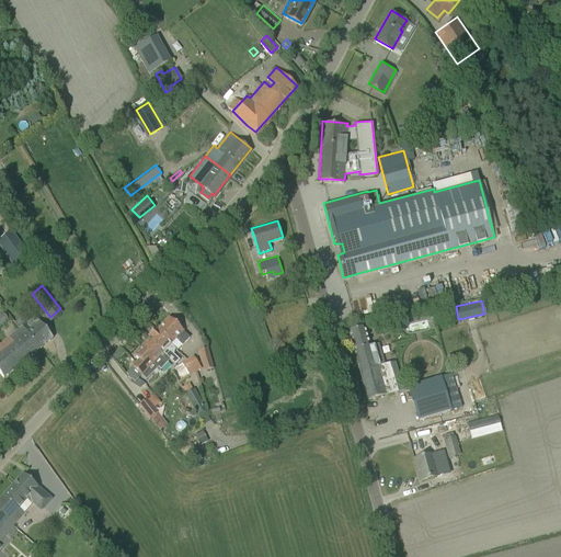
[(0,324),(11,316),(12,315),(11,314),(4,305),(0,308),(0,324)]
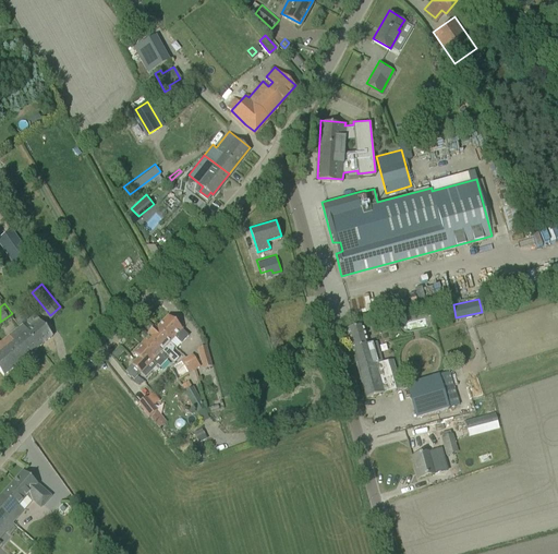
[(52,333),(45,325),(35,312),(23,321),(14,310),(11,312),(12,313),(11,314),(19,324),(10,332),(27,353),(52,333)]
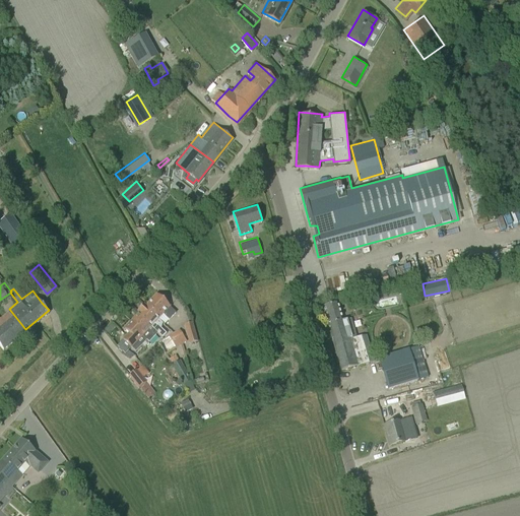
[(156,292),(145,303),(158,316),(165,322),(176,310),(175,309),(156,292)]
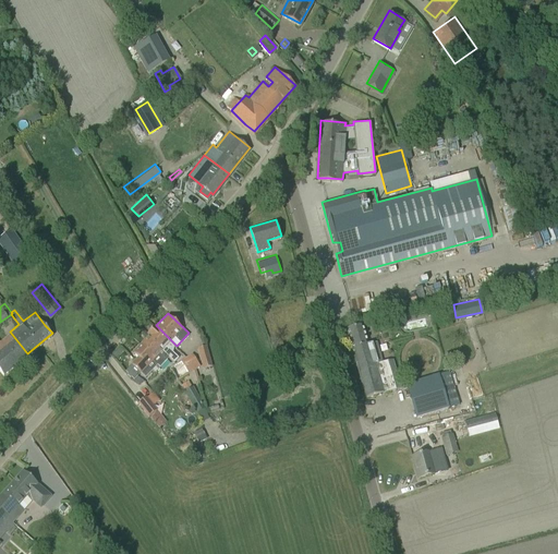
[(376,339),(367,341),(363,323),(347,327),(365,395),(397,386),(389,358),(381,360),(376,339)]
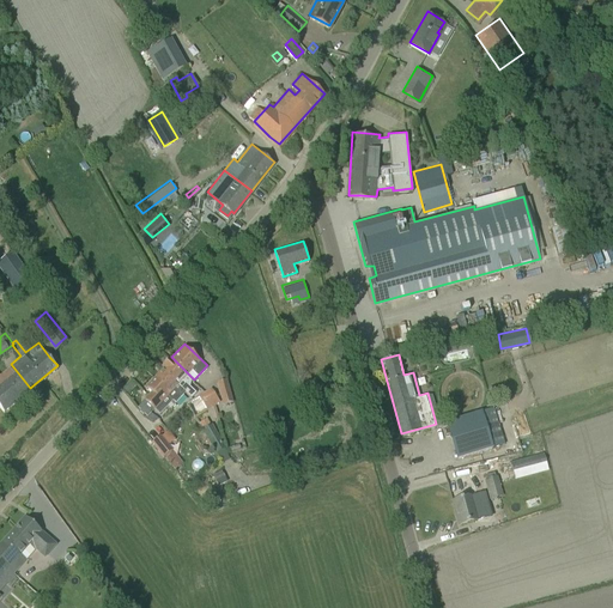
[(163,365),(163,366),(170,372),(169,376),(184,390),(186,389),(190,395),(196,389),(183,378),(187,372),(171,357),(169,356),(162,364),(163,365)]
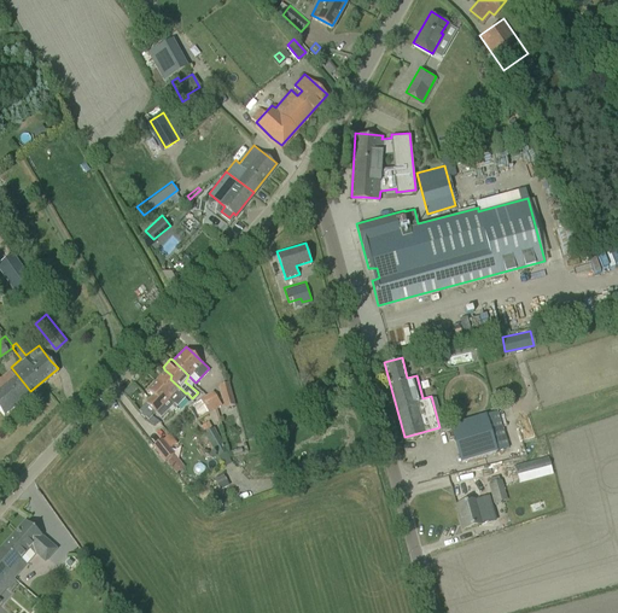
[(30,391),(11,367),(0,375),(0,407),(4,413),(30,391)]
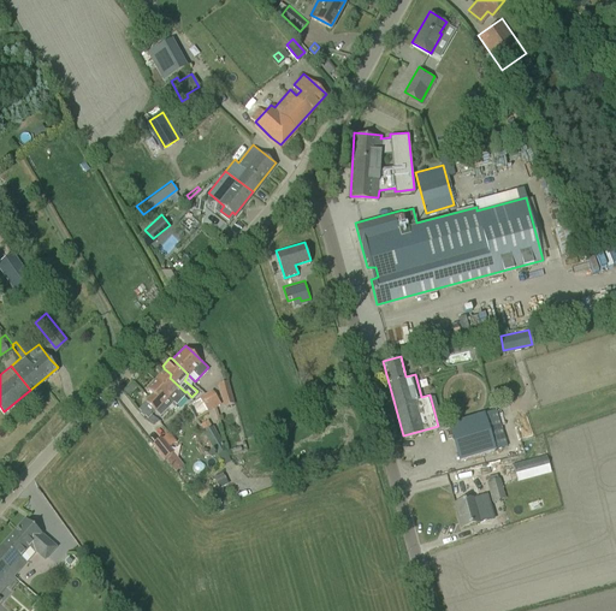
[(164,368),(155,377),(161,381),(158,385),(172,401),(173,399),(177,402),(185,392),(170,378),(171,374),(164,368)]
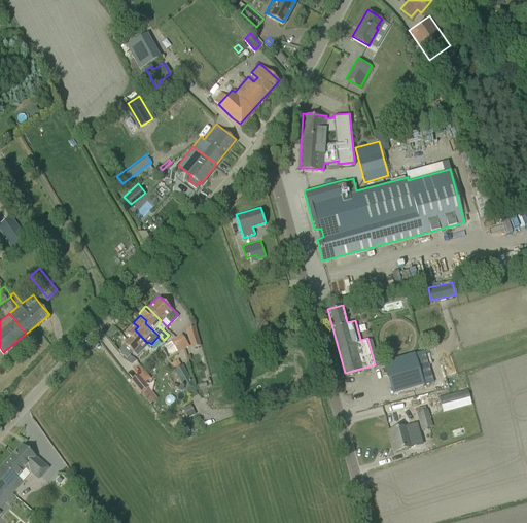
[(138,326),(133,322),(126,330),(130,335),(118,347),(120,349),(120,351),(123,353),(125,353),(127,355),(132,349),(138,354),(147,343),(135,329),(138,326)]
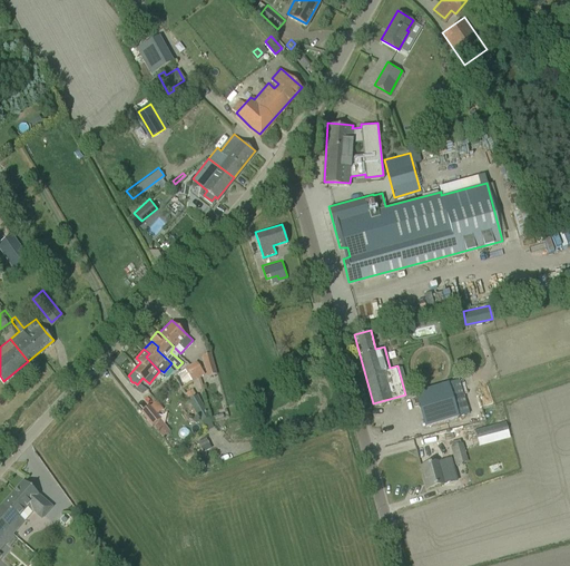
[(123,351),(115,359),(119,362),(126,354),(123,351)]
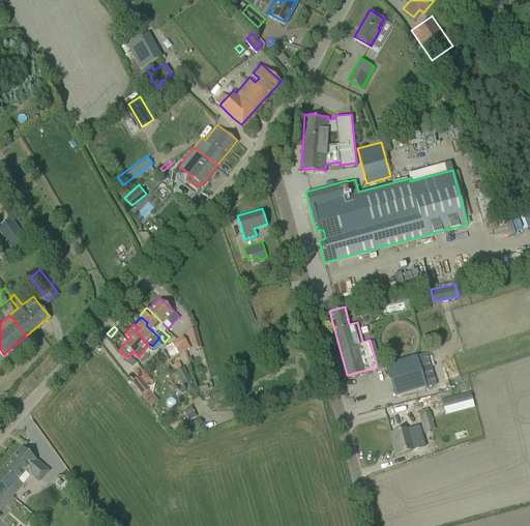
[(187,329),(193,348),(201,346),(196,326),(187,329)]
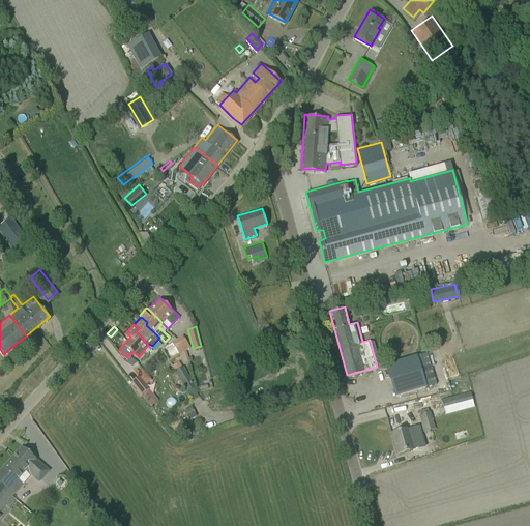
[(182,333),(177,337),(184,348),(189,345),(182,333)]
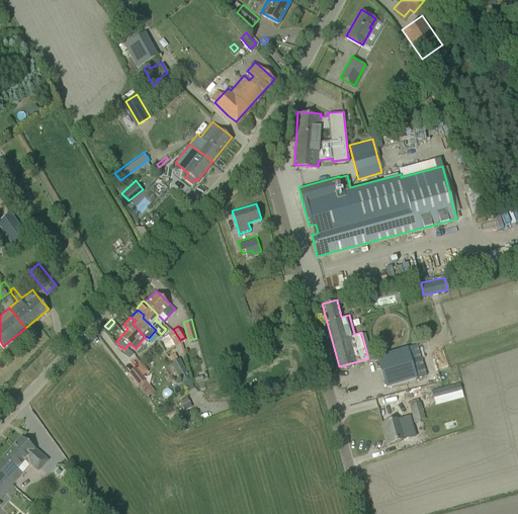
[(173,329),(169,332),(175,343),(180,340),(173,329)]
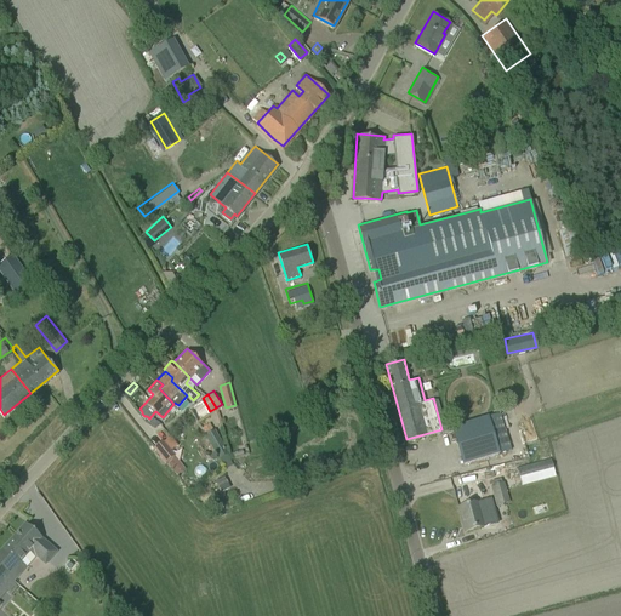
[(210,411),(203,398),(189,405),(197,418),(210,411)]
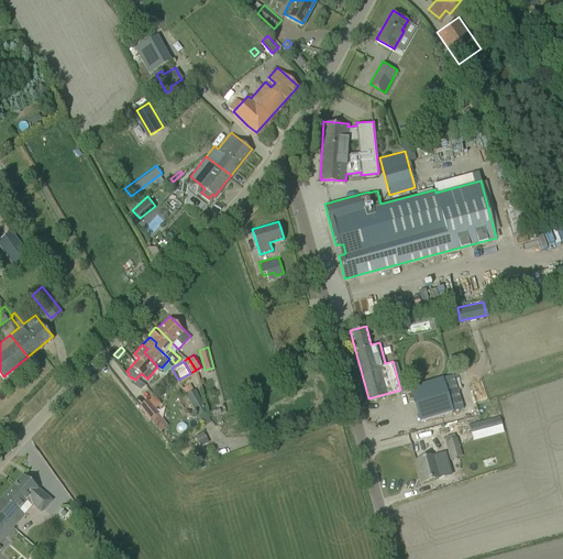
[(463,406),(452,372),(410,385),(420,418),(463,406)]
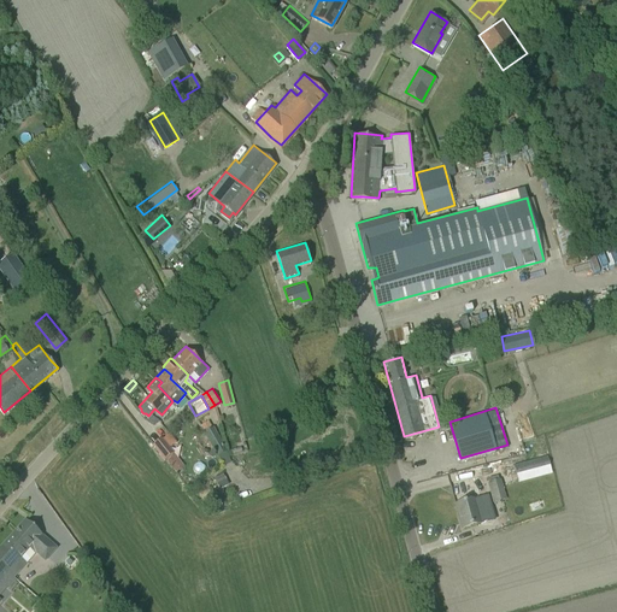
[(207,418),(200,423),(204,430),(212,425),(207,418)]
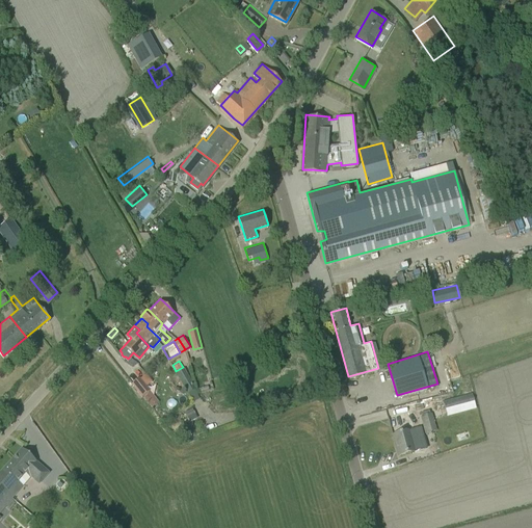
[(176,371),(188,391),(195,387),(183,366),(183,367),(176,371)]
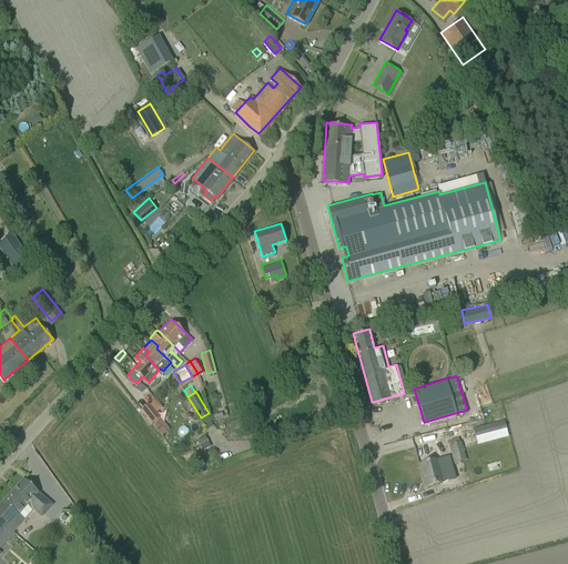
[(165,411),(155,398),(149,403),(159,415),(165,411)]
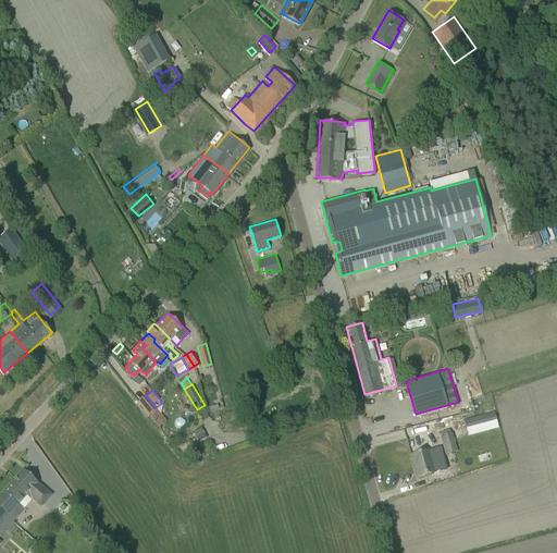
[(156,407),(146,395),(145,394),(138,398),(148,413),(156,407)]
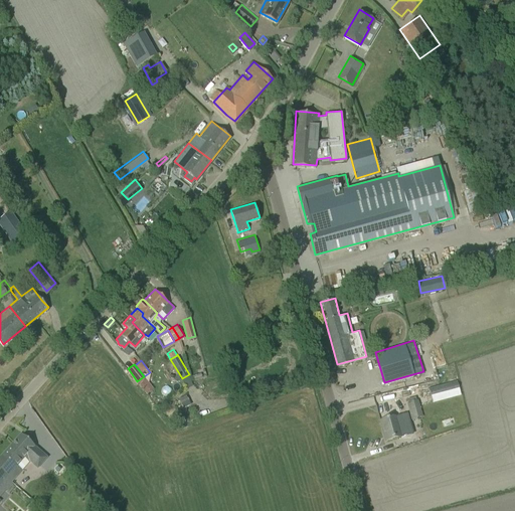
[(145,376),(139,381),(146,391),(153,385),(145,376)]
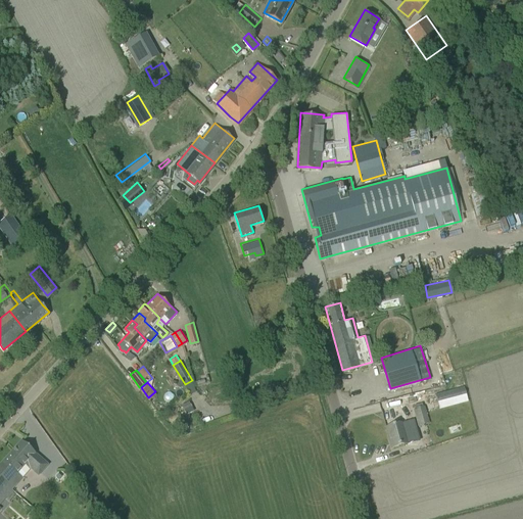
[(435,391),(417,396),(418,400),(424,399),(436,396),(437,399),(466,392),(465,388),(463,383),(435,390),(435,391)]
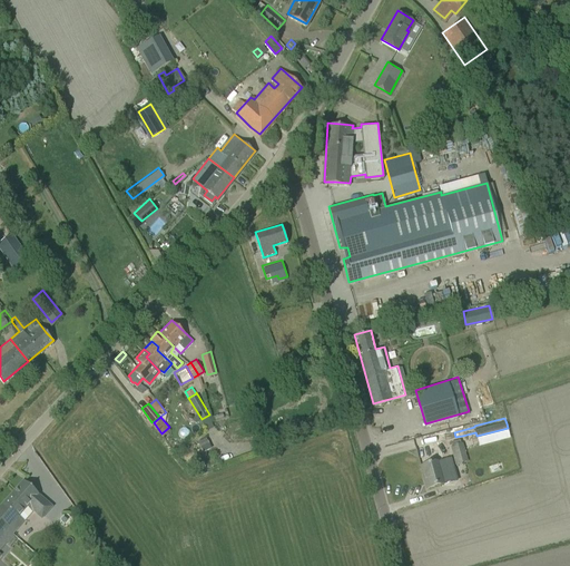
[(205,435),(197,438),(200,443),(208,440),(205,435)]
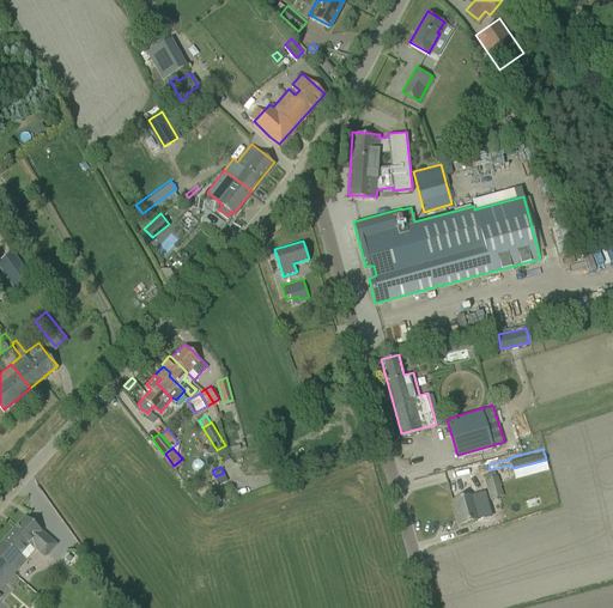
[(503,493),(497,473),(485,476),(490,497),(503,493)]
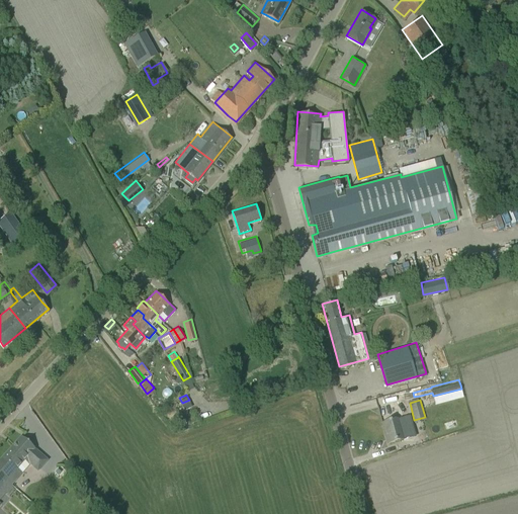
[(404,415),(382,421),(387,441),(403,436),(400,424),(406,422),(404,415)]
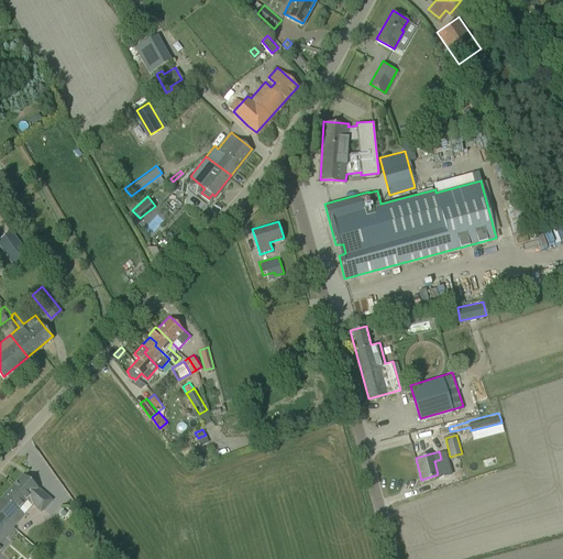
[(41,511),(52,497),(23,472),(0,497),(0,541),(14,526),(12,525),(32,503),(41,511)]
